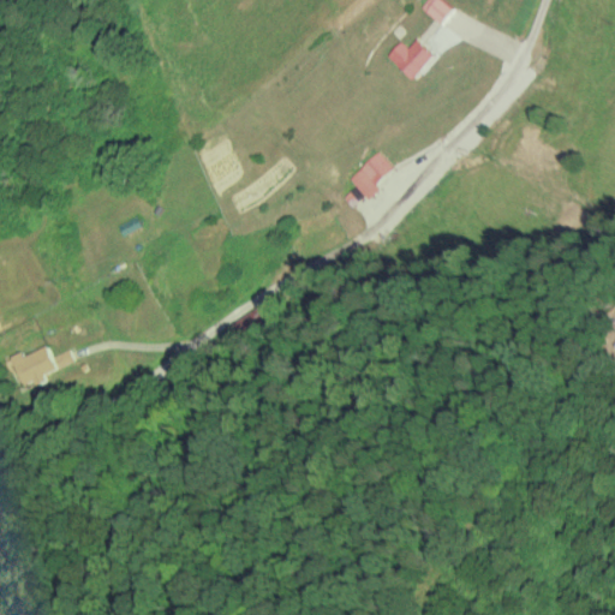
[(441,0),(428,0),(423,6),(443,22),(453,9),(441,0)]
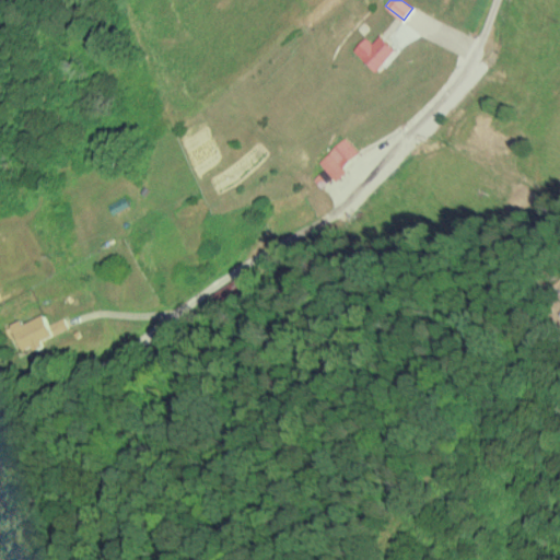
[(354,49),(378,72),(398,50),(381,35),(373,43),(366,36),(354,49)]
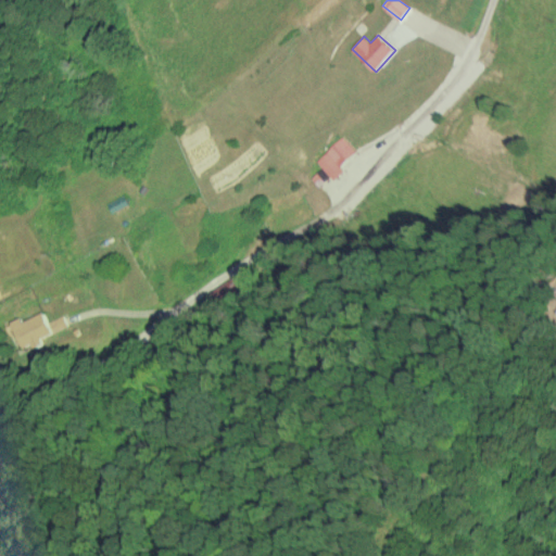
[(336,180),(346,169),(343,165),(357,151),(342,136),(317,160),(336,180)]
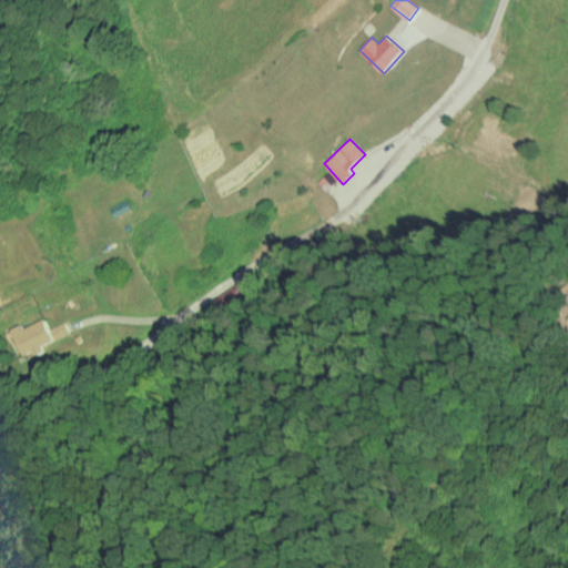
[(23,327),(22,324),(12,327),(26,357),(44,348),(43,344),(70,333),(64,321),(50,327),(46,318),(23,327)]
